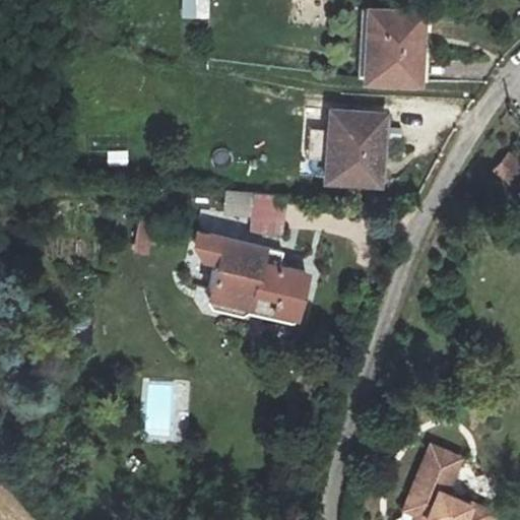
[(180,0),(181,19),(211,18),(209,0),(180,0)]
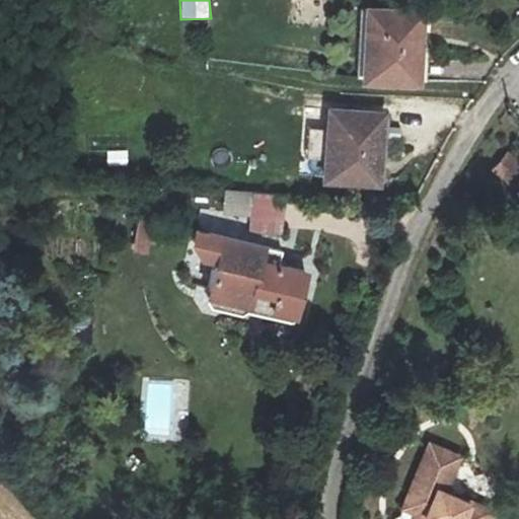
[(404,17),(369,16),(366,82),(423,83),(425,27),(403,26),(404,17)]
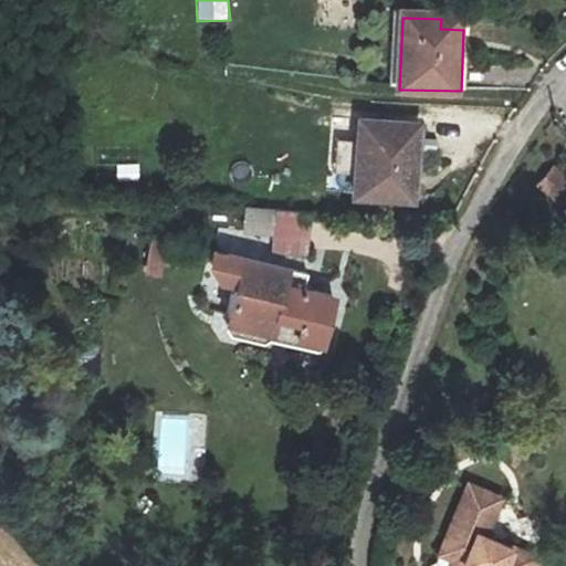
[(420,124),(360,122),(356,198),(416,201),(420,124)]
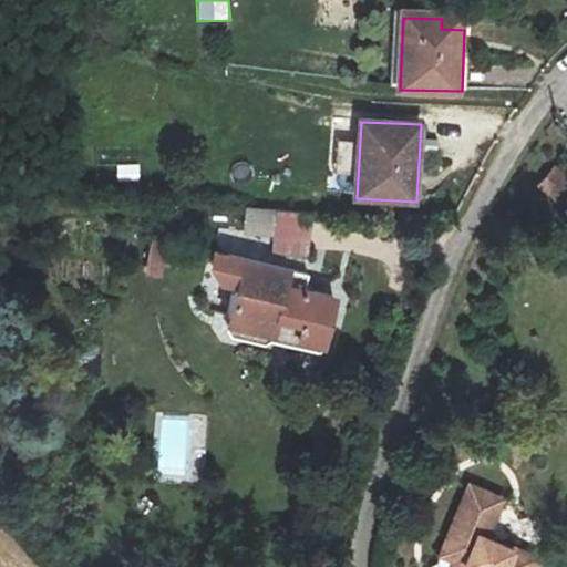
[(354,174),(356,142),(339,142),(338,174),(354,174)]
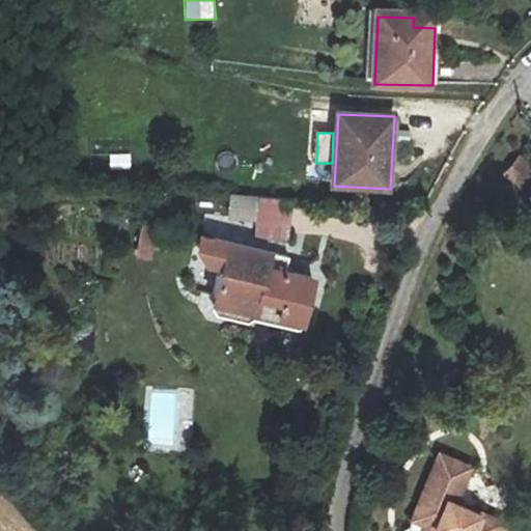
[(530,168),(516,157),(503,173),(530,195),(530,194),(530,168)]
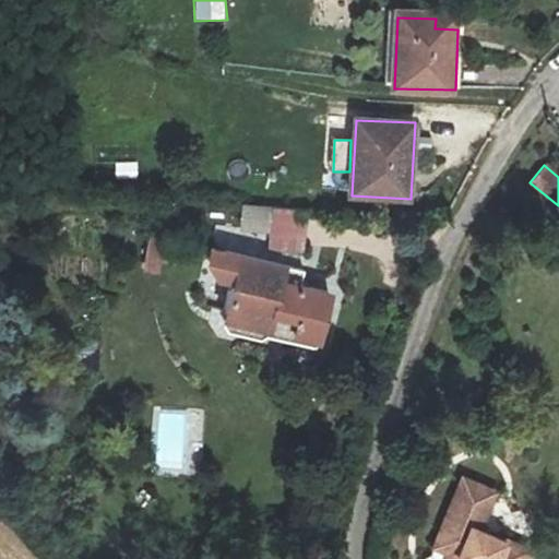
[(309,221),(273,213),(266,256),(301,260),(309,221)]
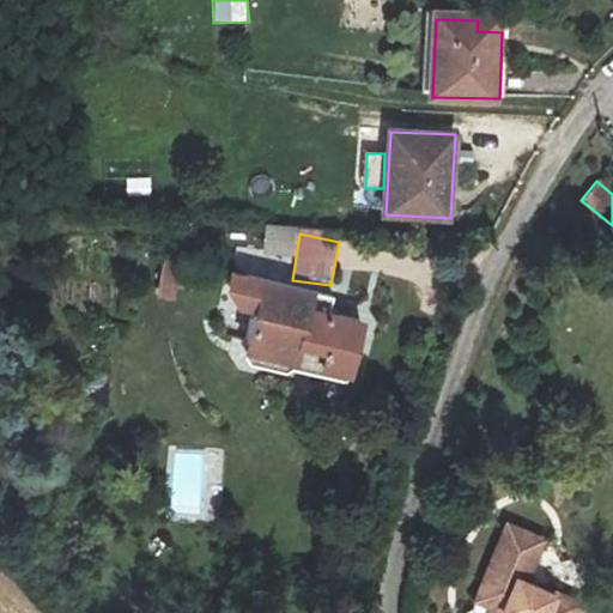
[(157,297),(176,302),(186,259),(167,254),(157,297)]
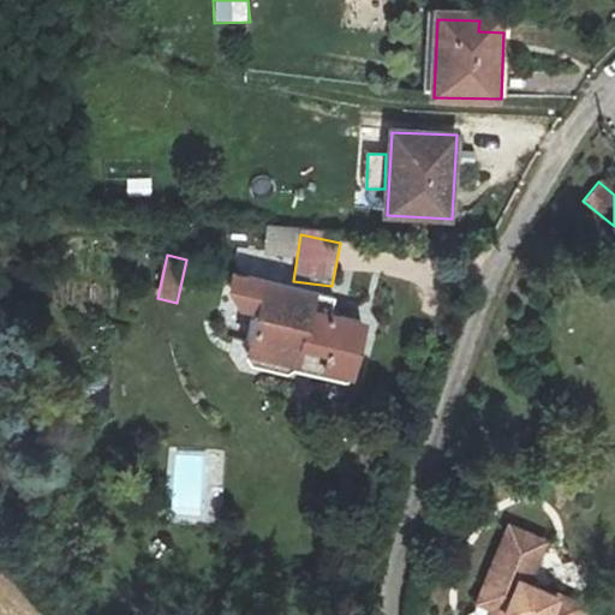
[(335,302),(250,288),(244,315),(261,318),(254,357),(264,369),(280,371),(293,362),(308,365),(306,377),(360,387),(371,327),(332,320),(335,302)]
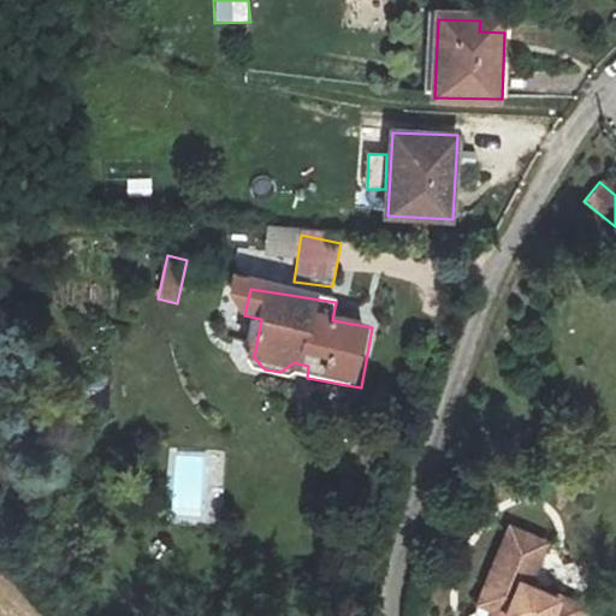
[(569,615),(572,615),(519,590),(539,546),(507,532),(472,606),(486,614),(490,615),(569,615)]
